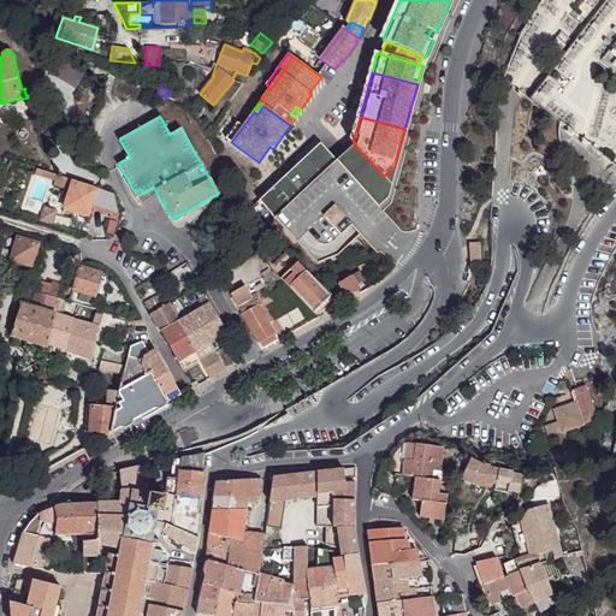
[(231,142),(243,126),(237,123),(226,138),(231,142)]
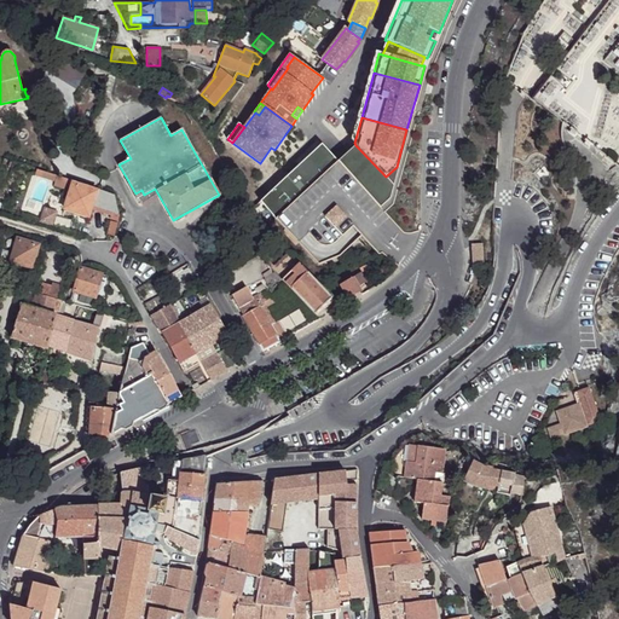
[(276,219),(337,161),(322,144),(266,196),(271,201),(256,215),(266,227),(276,219)]
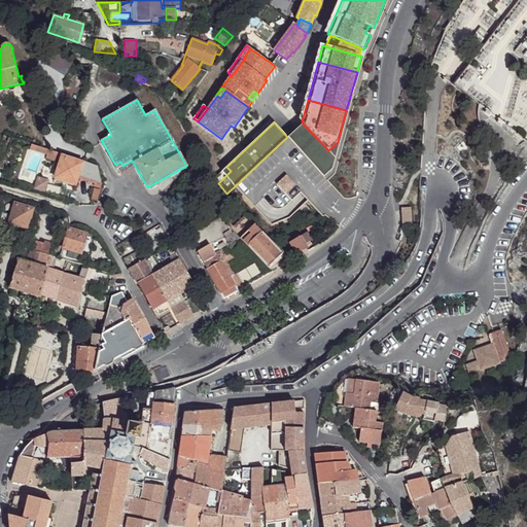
[(323,176),(332,169),(336,157),(328,150),(303,124),(287,137),(323,176)]
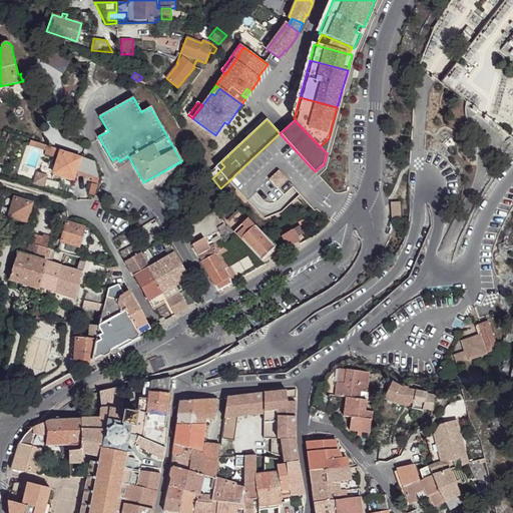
[(300,195),(320,176),(315,171),(280,133),(228,181),(265,219),(300,195)]
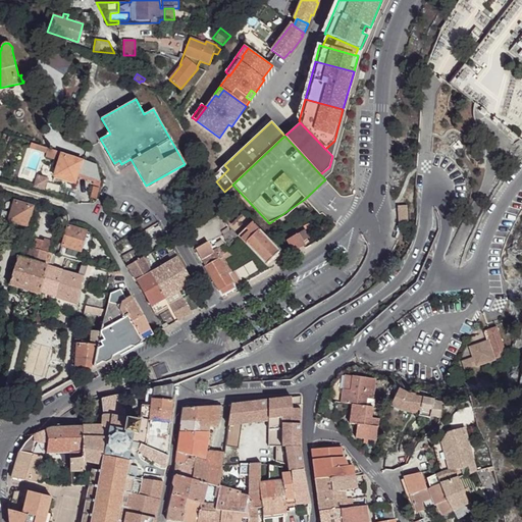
[(37,145),(35,150),(47,153),(48,148),(37,145)]
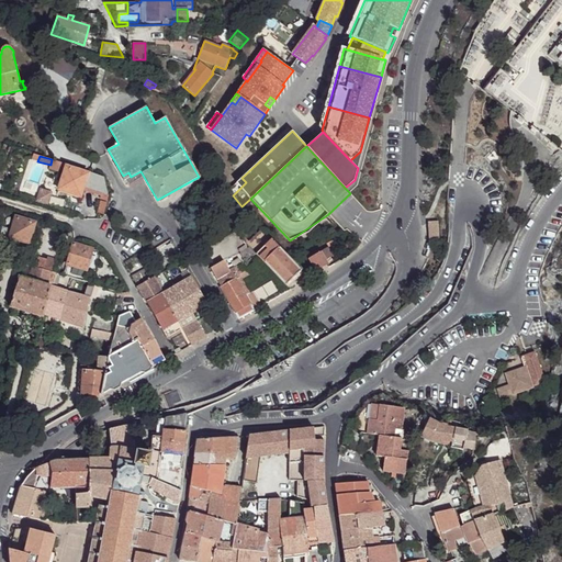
[(100,199),(108,201),(109,195),(104,177),(89,171),(88,173),(66,167),(67,165),(52,159),(51,165),(49,169),(60,172),(62,169),(65,170),(59,190),(68,192),(80,197),(83,188),(101,193),(100,199)]
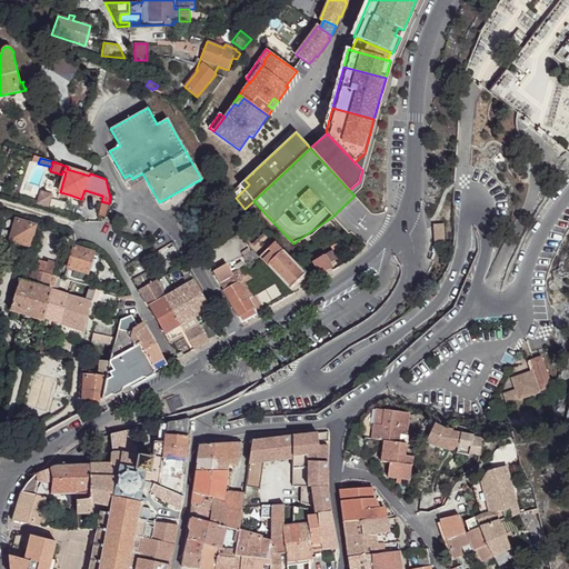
[(236,198),(249,185),(245,180),(231,192),(236,198)]
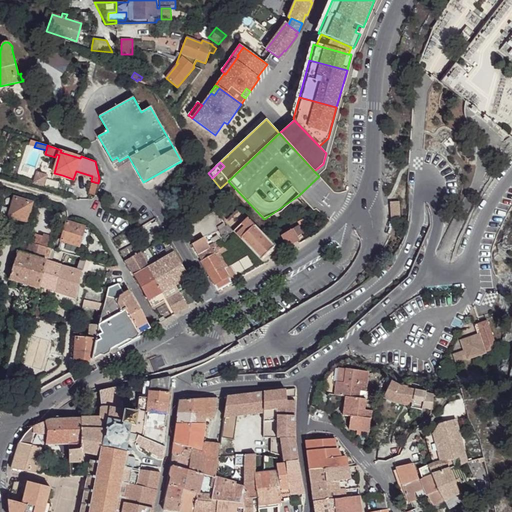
[(33,184),(44,187),(47,175),(37,172),(33,184)]
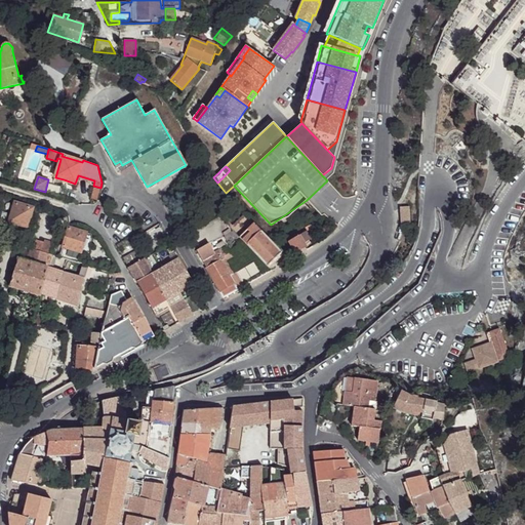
[(64,179),(62,186),(73,190),(75,184),(64,179)]
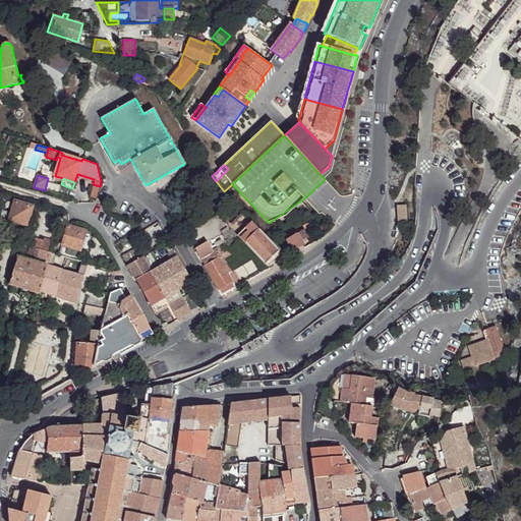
[(33,207),(14,200),(9,221),(27,226),(33,207)]
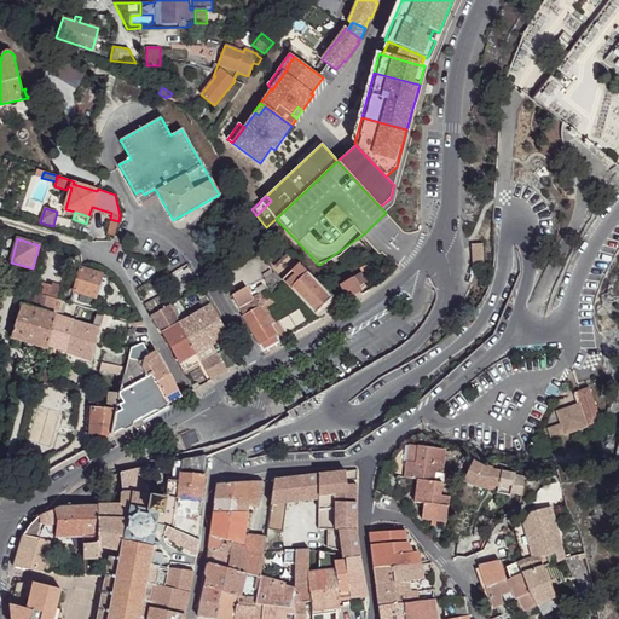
[(283,281),(316,314),(333,299),(299,264),(282,281),(283,281)]
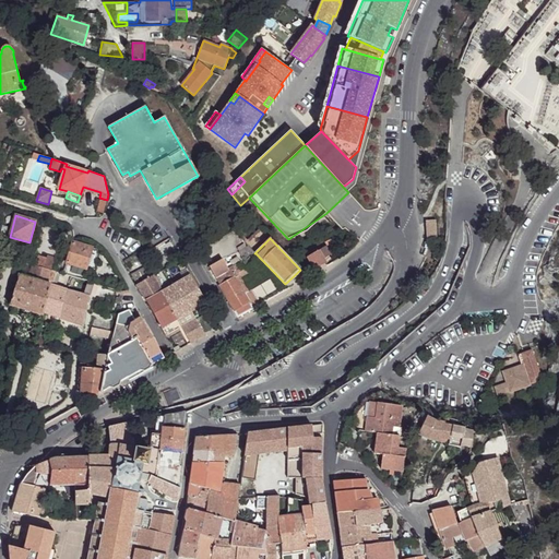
[(72,242),(67,263),(86,269),(93,248),(72,242)]
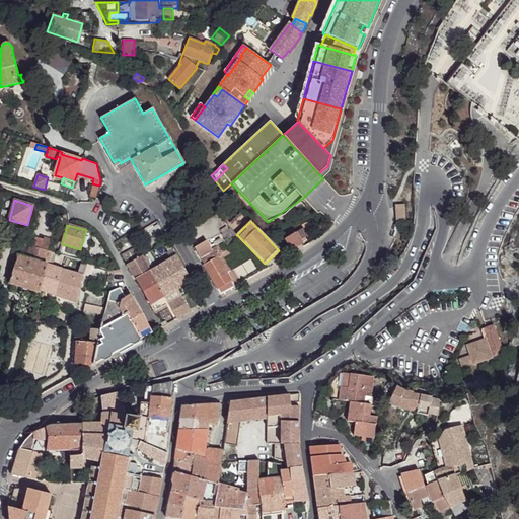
[(221,234),(227,242),(237,235),(236,235),(230,228),(229,229),(222,234),(221,234)]
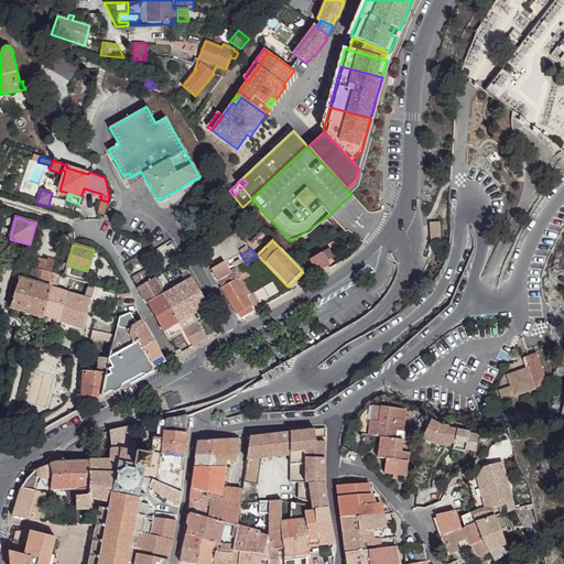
[(310,259),(316,271),(329,264),(327,260),(334,257),(329,249),(310,259)]
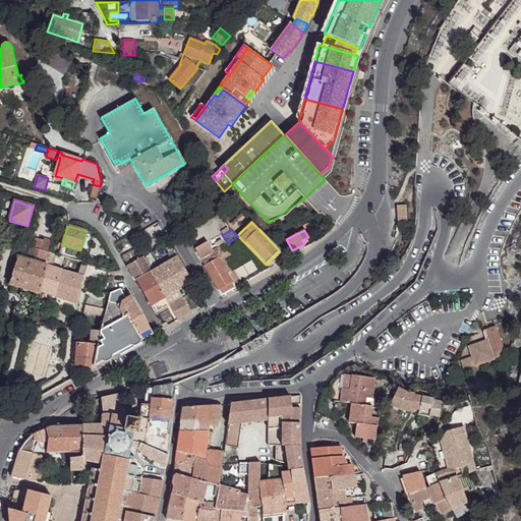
[(36,238),(33,247),(51,253),(54,241),(45,238),(44,241),(36,238)]
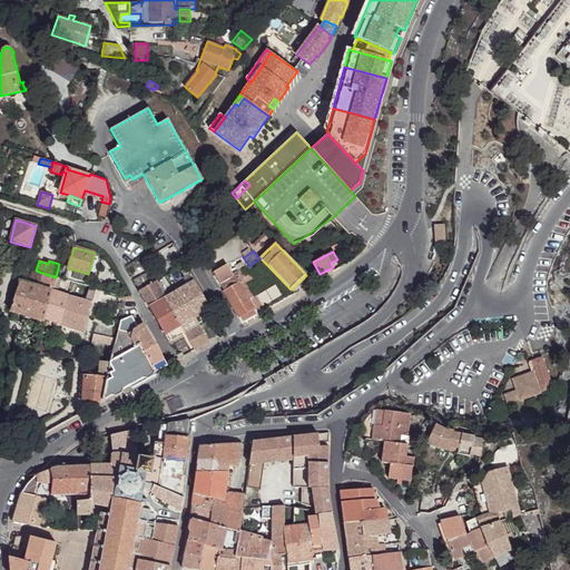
[(214,272),(243,323),(264,311),(256,296),(253,298),(245,284),(253,279),(246,267),(245,267),(242,263),(235,267),(238,272),(234,275),(227,264),(214,272)]
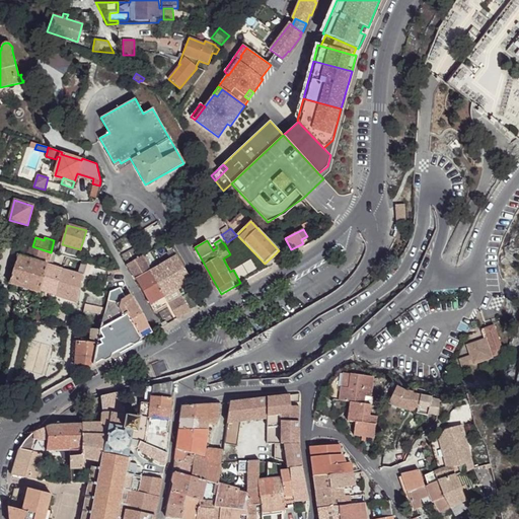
[(9,284),(40,293),(41,291),(48,265),(51,252),(32,246),(31,246),(27,258),(18,255),(9,284)]
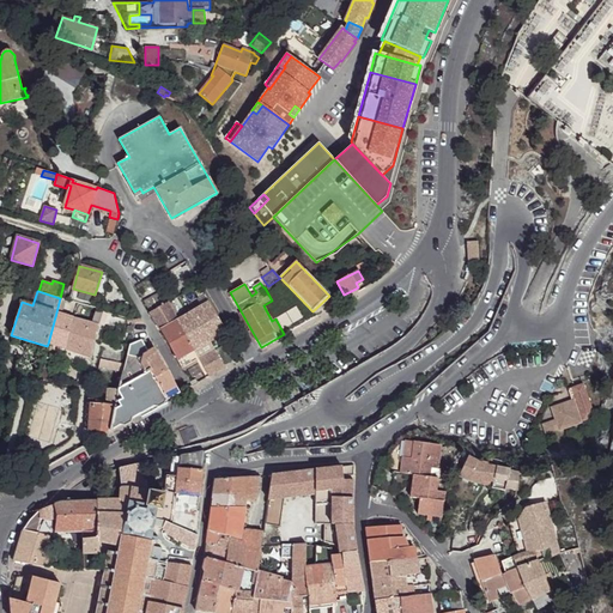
[(162,292),(144,302),(150,313),(168,303),(168,302),(162,292)]
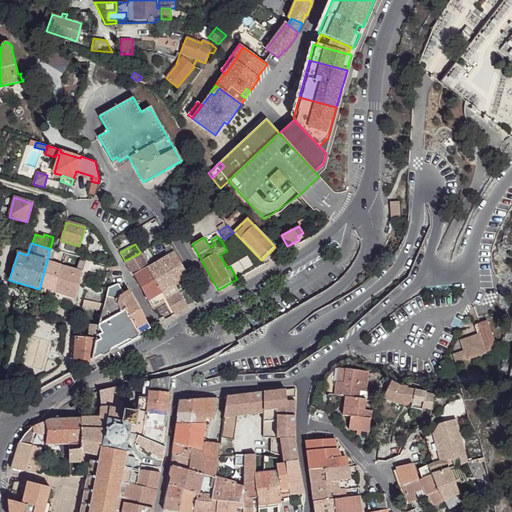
[(171,246),(164,250),(168,257),(175,253),(171,246)]
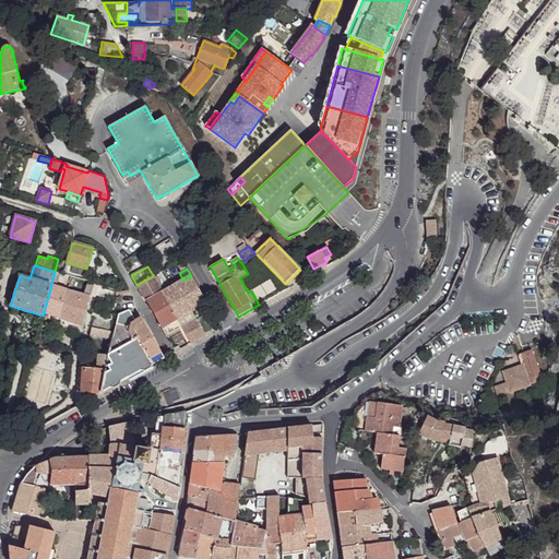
[(153,276),(159,288),(163,286),(156,274),(153,275),(153,276)]
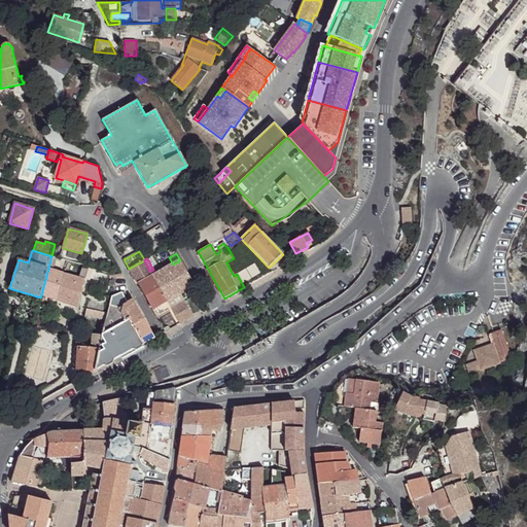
[(129,269),(138,284),(153,276),(150,272),(144,260),(129,269)]
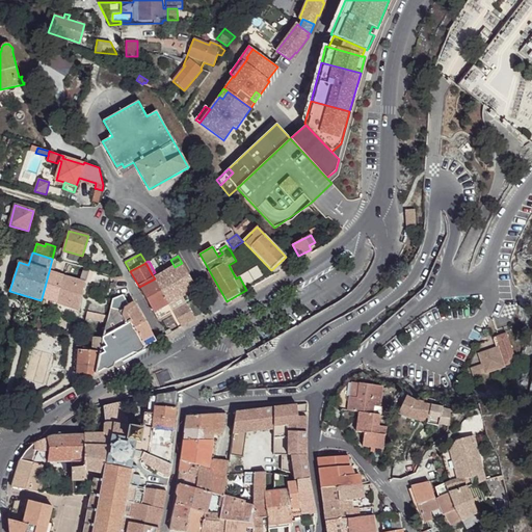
[(167,271),(182,296),(196,288),(182,263),(167,271)]
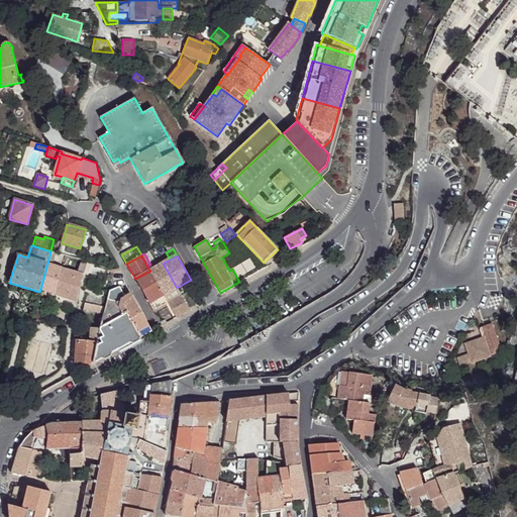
[(78,273),(83,274),(88,275),(91,265),(81,262),(78,273)]
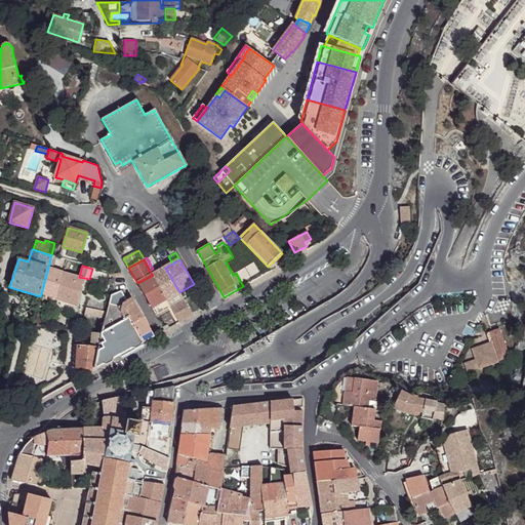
[(48,268),(41,294),(56,299),(63,272),(52,269),(48,268)]
